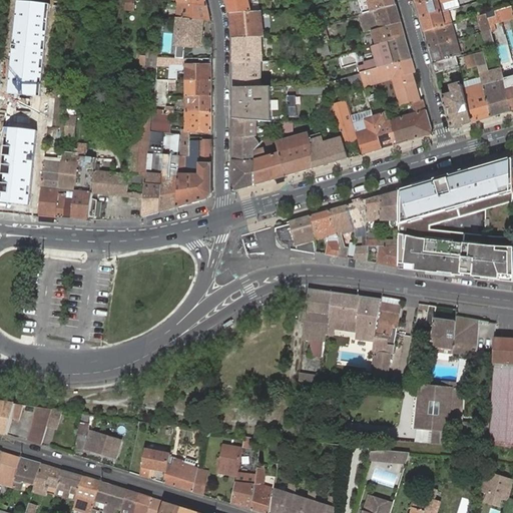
[(52,4),(18,0),(8,93),(42,96),(52,4)]
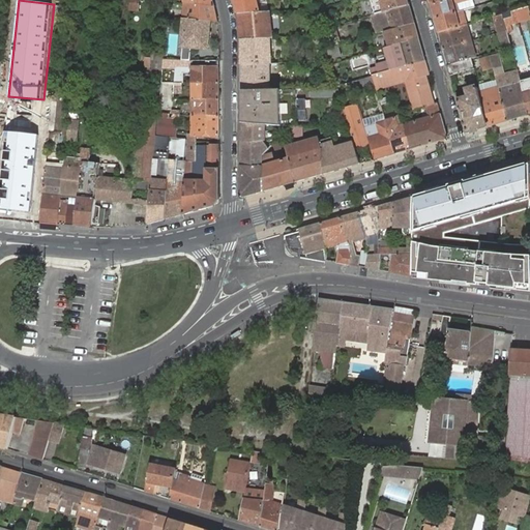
[(139,0),(130,0),(130,10),(139,10),(139,0)]
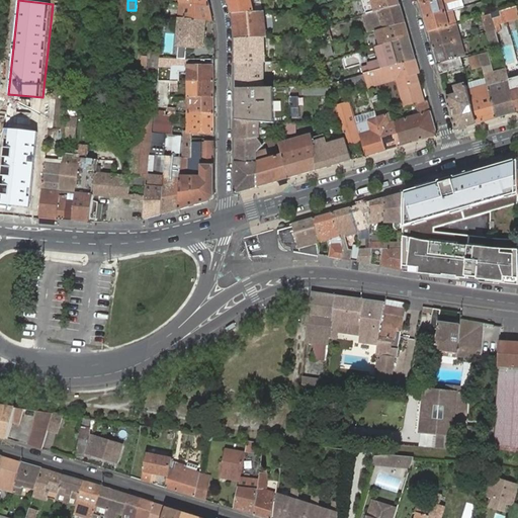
[(229,0),(233,12),(235,12),(254,12),(251,0),(229,0)]
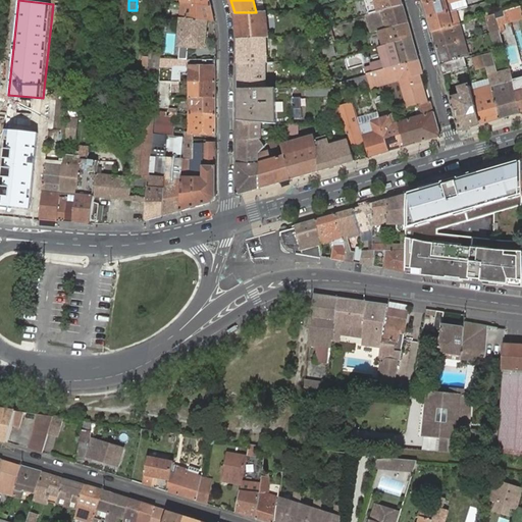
[(376,0),(379,11),(404,4),(402,0),(365,0),(366,2),(373,0),(376,0)]
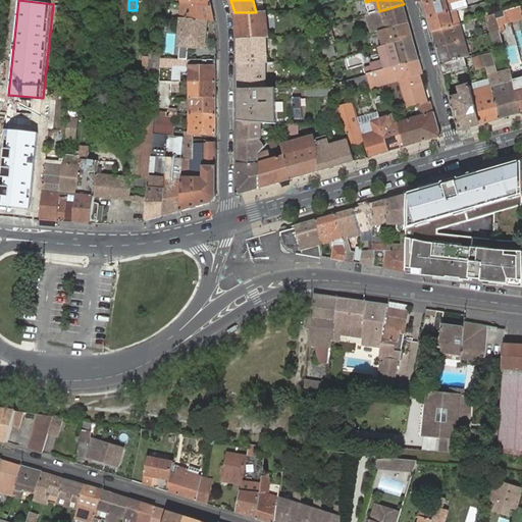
[(376,0),(373,0),(366,2),(369,14),(377,12),(379,11),(376,0)]
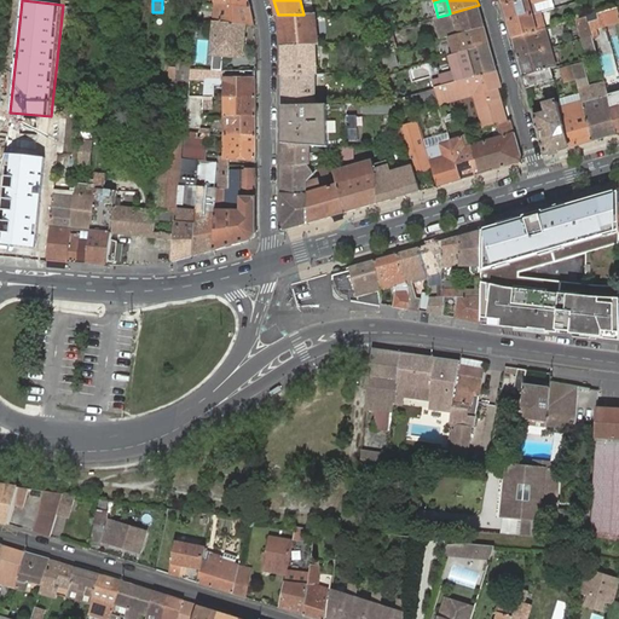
[(520,0),(503,5),(508,22),(533,15),(537,13),(536,10),(532,11),(531,5),(534,4),(548,0),(520,0)]
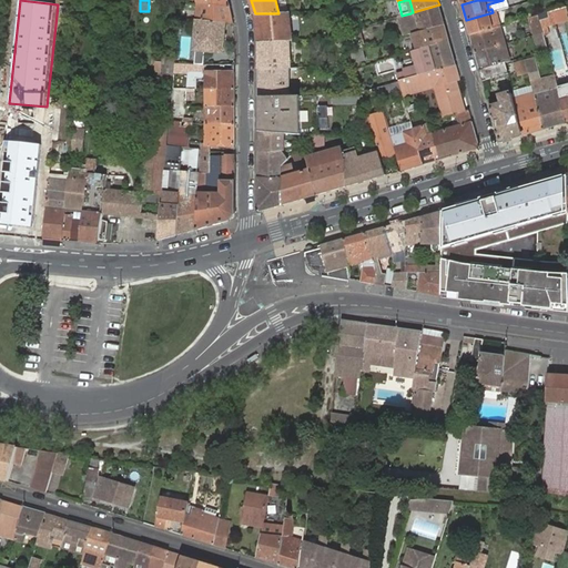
[(513,7),(510,0),(503,0),(490,3),(487,4),(488,10),(492,9),(493,12),(496,11),(513,7)]
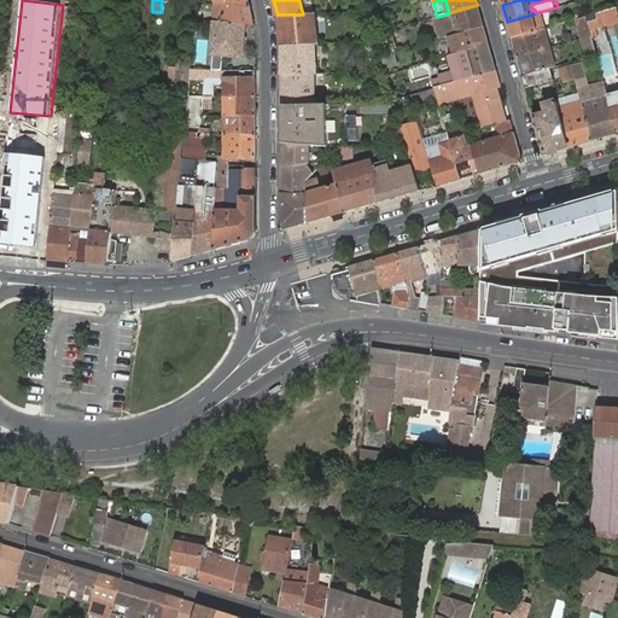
[(244,24),(255,25),(251,7),(216,4),(215,22),(216,22),(244,24)]
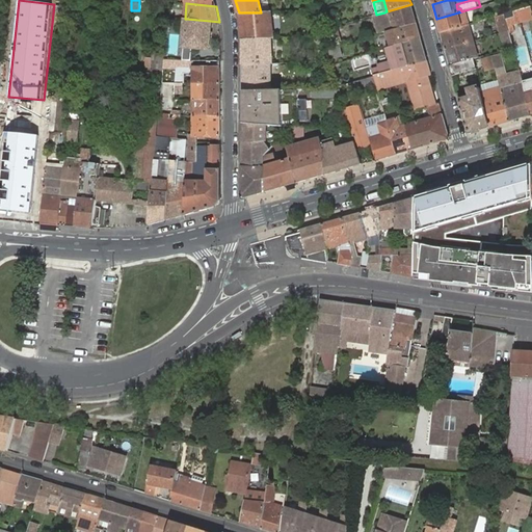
[(392,30),(417,23),(411,4),(387,11),(384,12),(386,17),(387,20),(388,23),(392,22),(393,24),(394,26),(391,27),(392,30)]
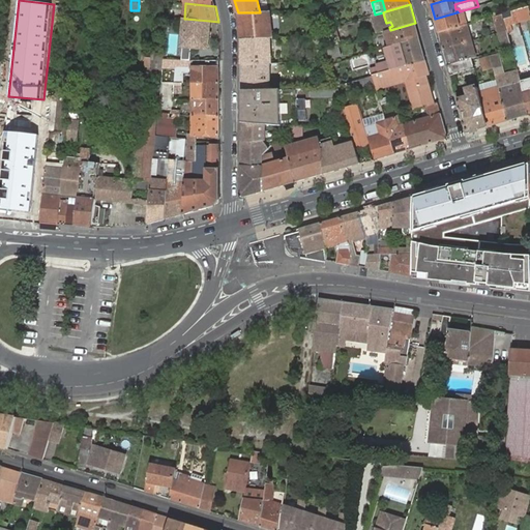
[(529,12),(529,8),(529,6),(516,10),(518,17),(529,12)]
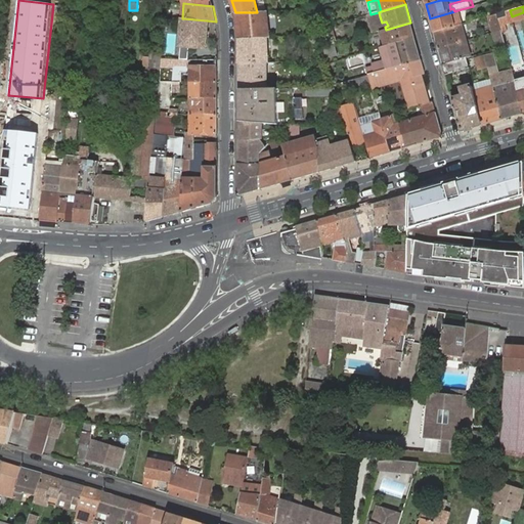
[(430,18),(434,33),(455,27),(462,25),(457,10),(454,11),(451,12),(430,18)]
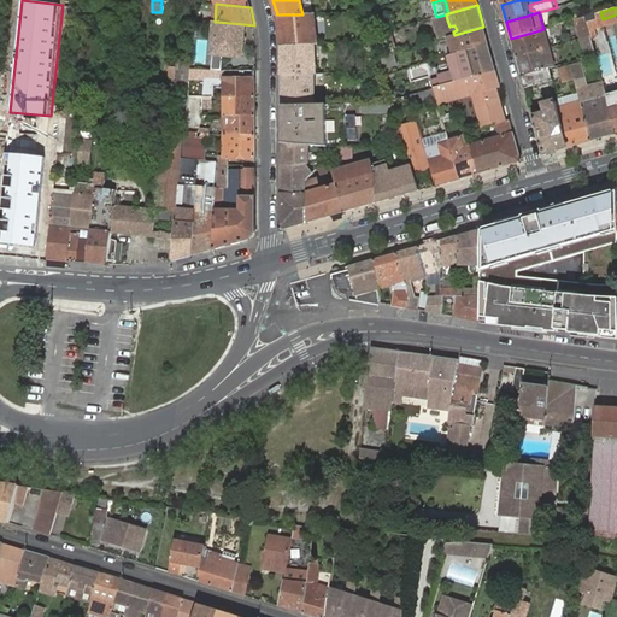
[(605,25),(603,19),(600,12),(597,13),(598,19),(587,23),(589,30),(605,25)]
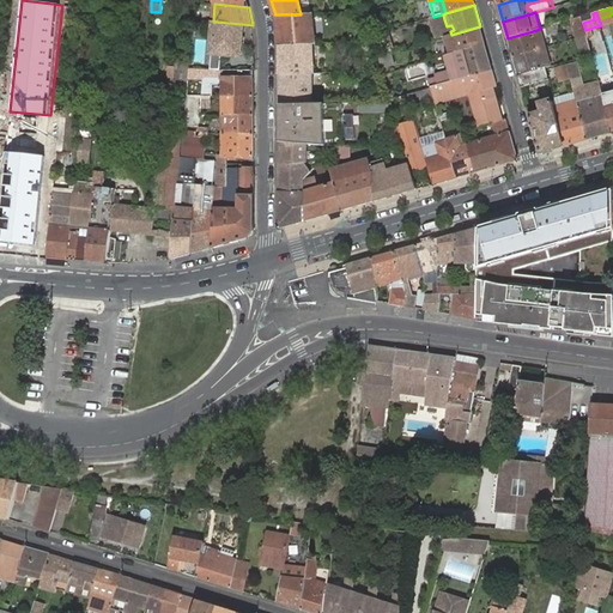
[(278,14),(280,46),(308,44),(313,44),(315,44),(313,13),(301,14),(278,14)]
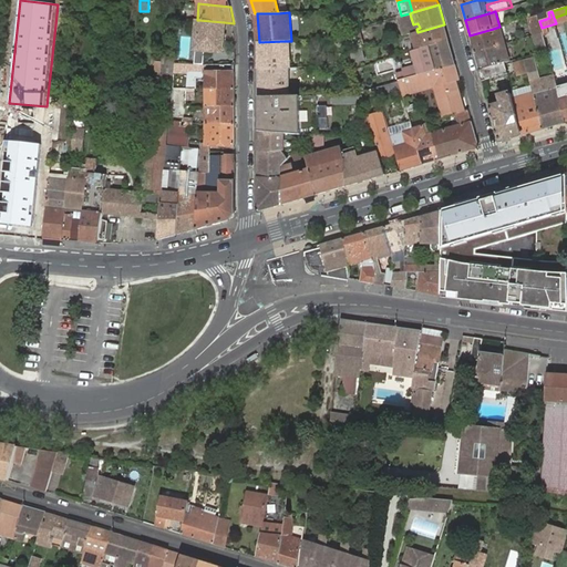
[(347,18),(338,20),(341,27),(348,24),(349,24),(347,26),(348,30),(357,27),(356,22),(353,14),(347,17),(347,18)]
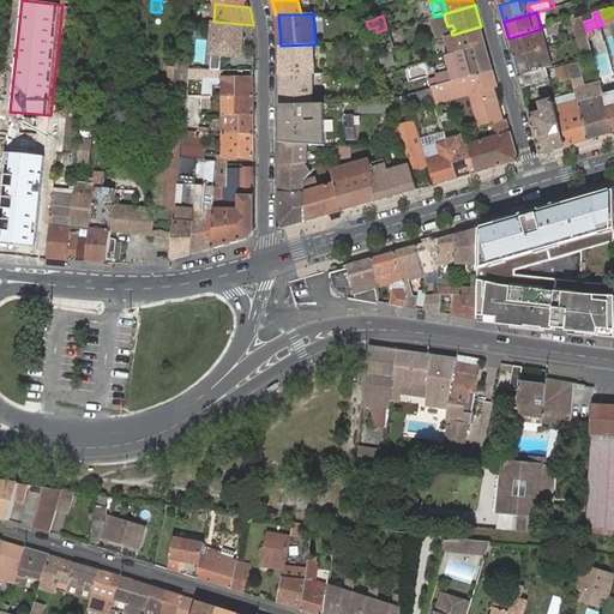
[(588,36),(587,30),(584,23),(583,17),(573,19),(578,38),(588,36)]
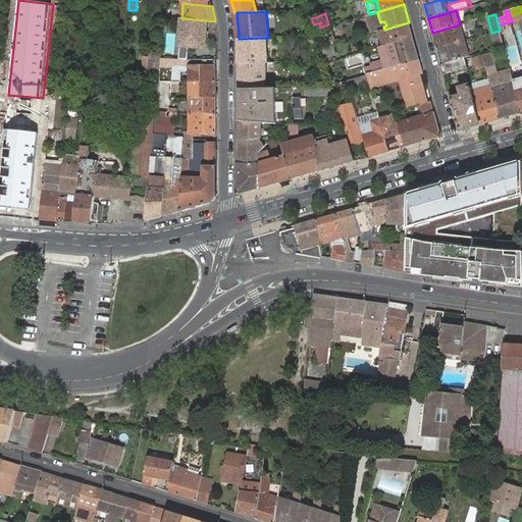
[(205,31),(206,20),(183,18),(180,34),(180,42),(179,45),(204,47),(204,43),(205,34),(205,31)]
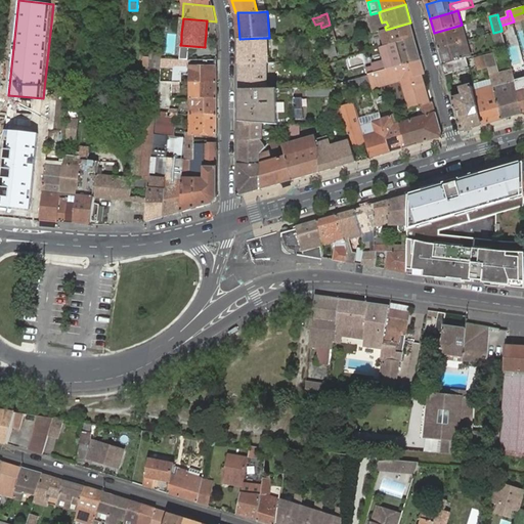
[(415,38),(410,23),(386,30),(381,31),(385,46),(415,38)]
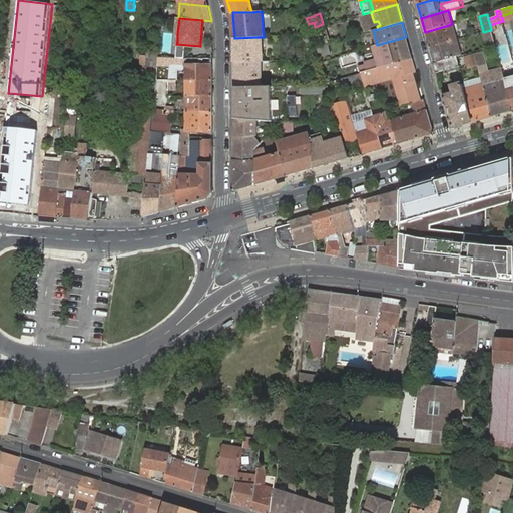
[(430,47),(456,40),(452,24),(446,26),(425,32),(430,47)]
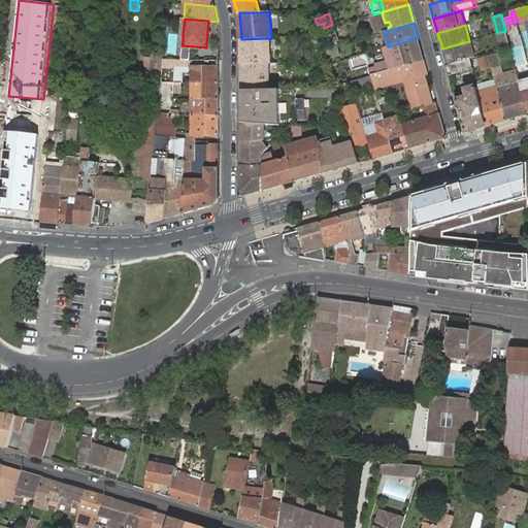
[(336,31),(328,33),(331,45),(339,43),(336,31)]
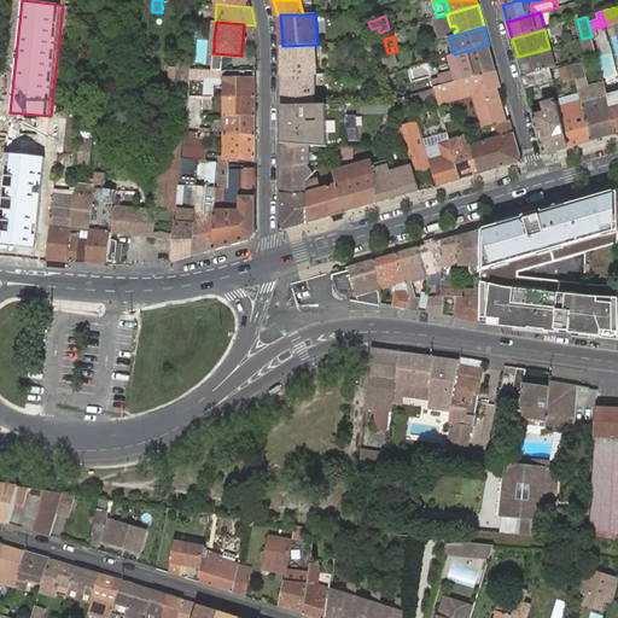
[(587,58),(596,56),(592,36),(582,39),(587,58)]
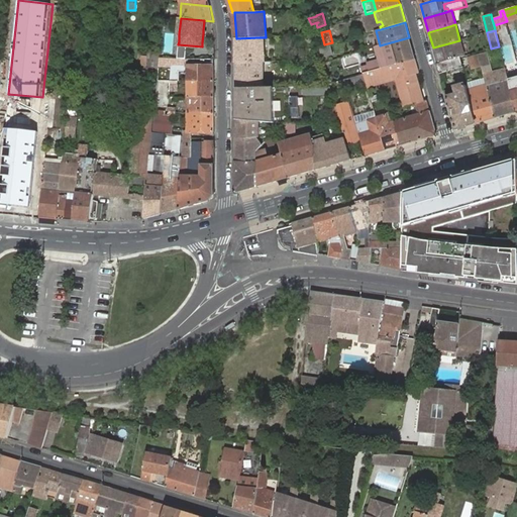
[(264,62),(265,62),(264,49),(261,49),(260,37),(236,38),(236,63),(264,62)]
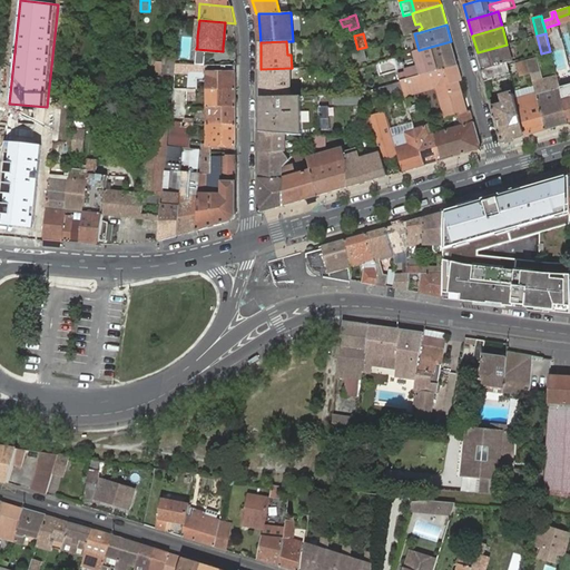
[(458,65),(451,41),(419,50),(425,70),(406,75),(400,77),(401,81),(408,79),(458,65)]
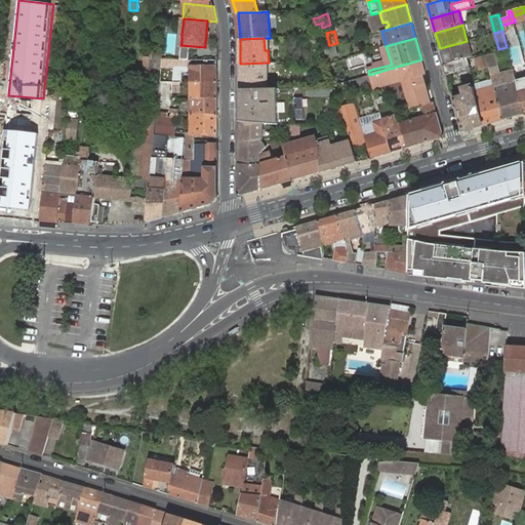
[(468,58),(472,56),(467,41),(440,48),(444,65),(468,58)]
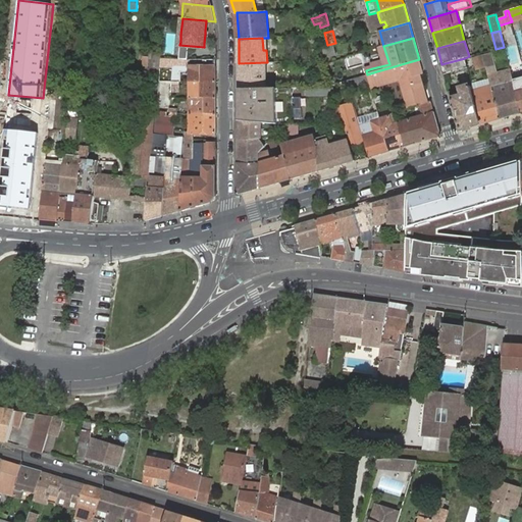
[(336,55),(333,45),(326,47),(329,57),(336,55)]
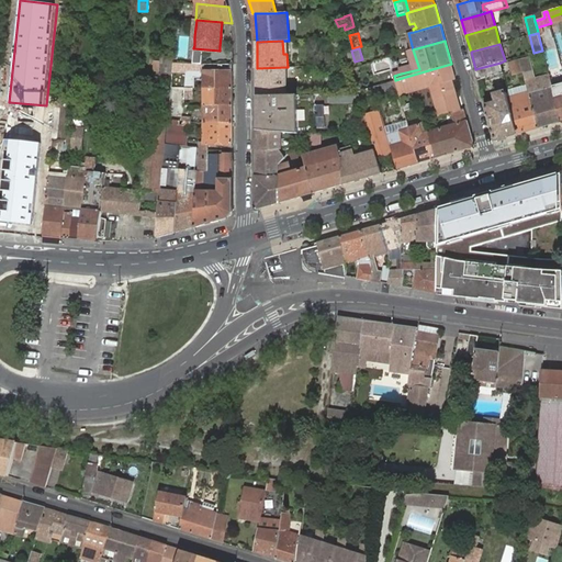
[(548,67),(557,67),(555,51),(547,52),(548,67)]
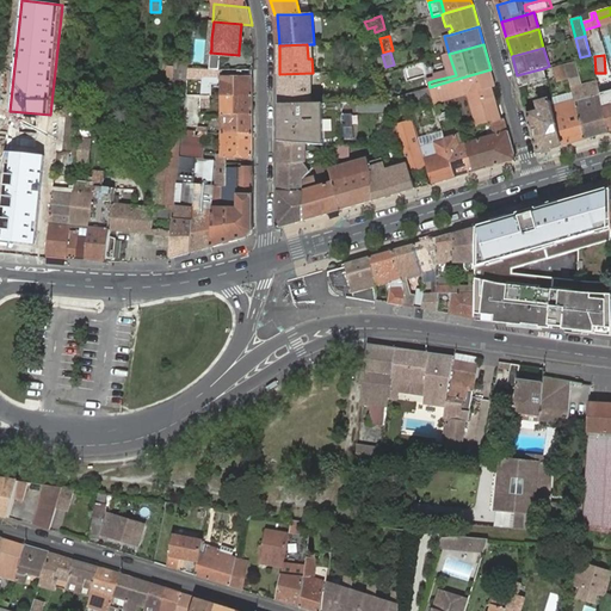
[(174,80),(187,81),(189,68),(190,62),(177,61),(174,80)]
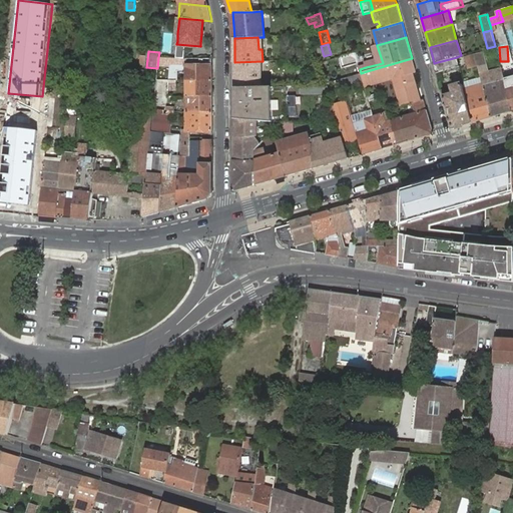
[(492,117),(512,110),(512,109),(508,90),(505,80),(504,76),(501,68),(487,72),(485,63),(486,62),(483,53),(475,55),(478,65),(482,64),(481,74),(480,74),(481,78),(483,86),(484,89),(492,117)]
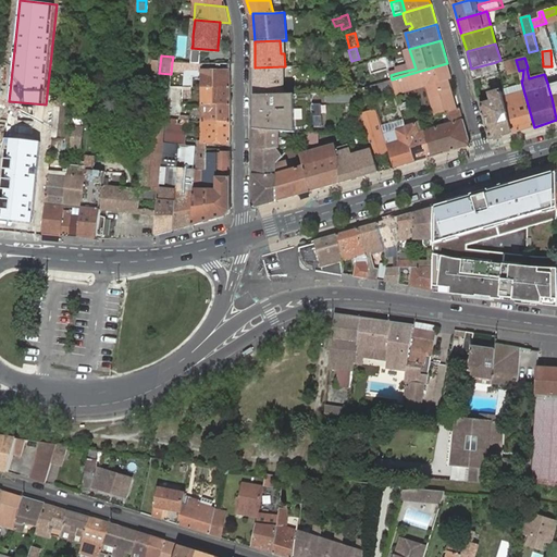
[(519,71),(516,60),(507,62),(506,62),(509,73),(519,71)]
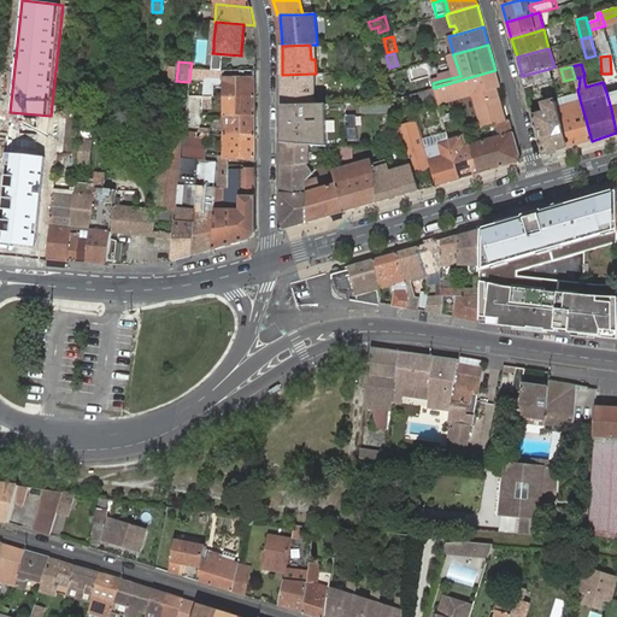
[(526,88),(553,81),(550,69),(522,76),(526,88)]
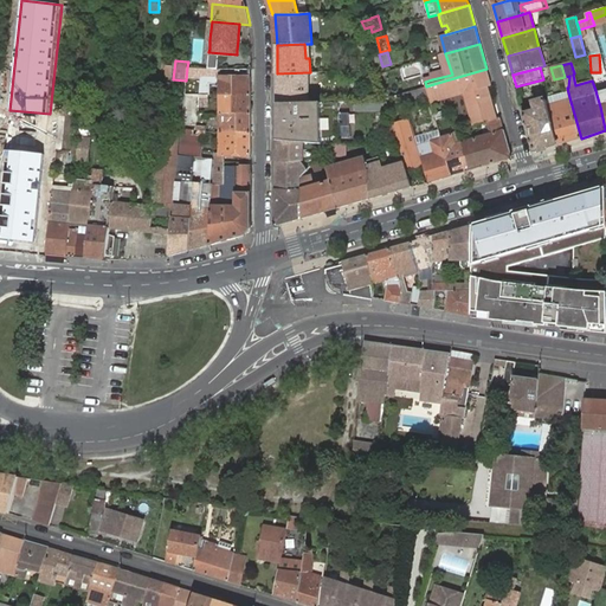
[(187,83),(182,130),(193,130),(193,134),(197,135),(197,130),(198,127),(198,121),(198,120),(199,113),(199,104),(200,95),(201,85),(201,78),(204,77),(220,77),(252,77),(252,69),(219,69),(188,69),(187,83)]
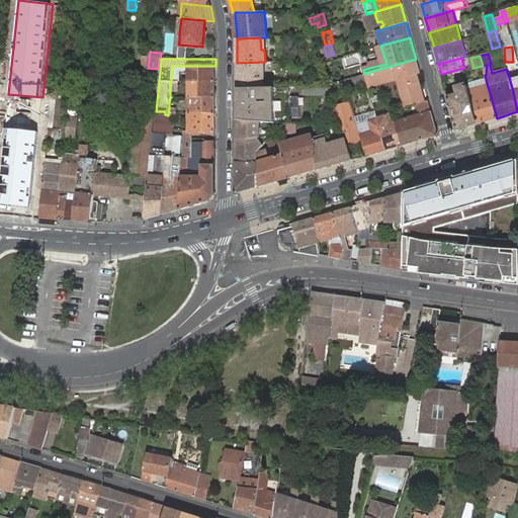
[(419,69),(416,59),(370,72),(364,74),(366,80),(368,87),(398,79),(406,107),(417,104),(424,102),(416,74),(415,70),(419,69)]
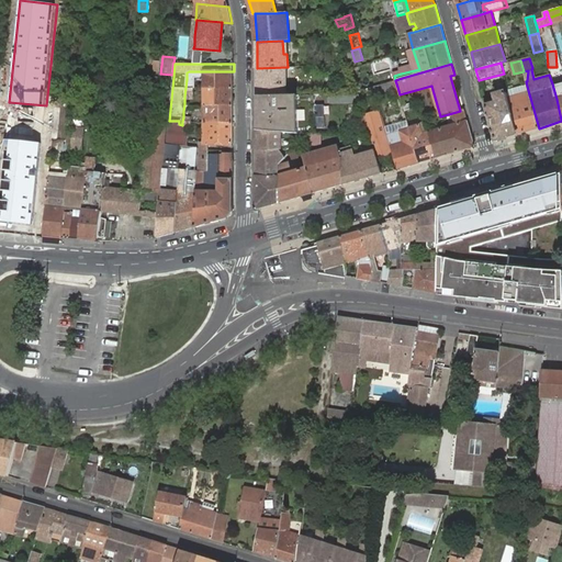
[(257,68),(257,97),(282,96),(282,86),(287,86),(287,74),(287,67),(257,68)]
